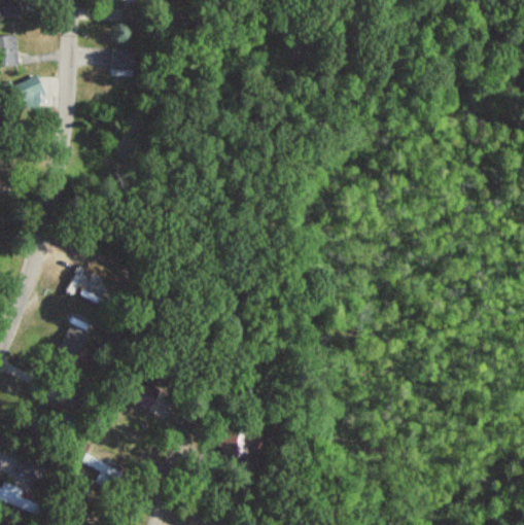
[(0,34),(0,67),(19,67),(19,34),(0,34)]
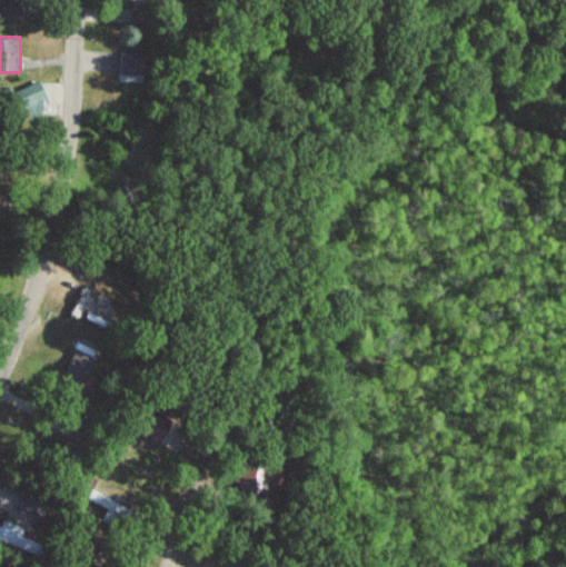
[(148,51),(121,51),(121,81),(148,81),(148,51)]
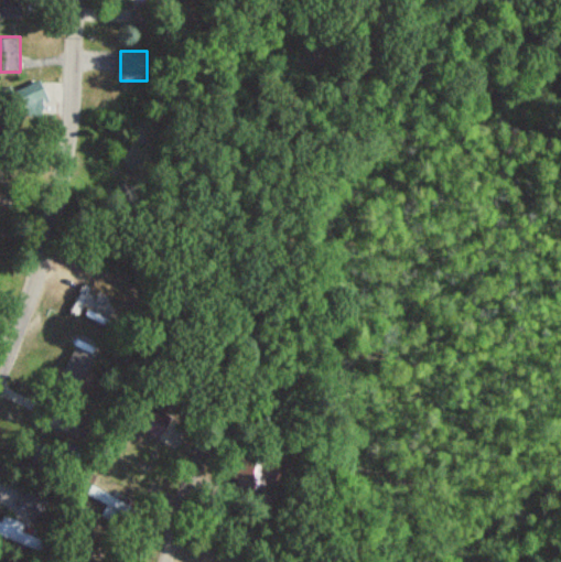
[(152,457),(137,443),(125,456),(140,471),(152,457)]
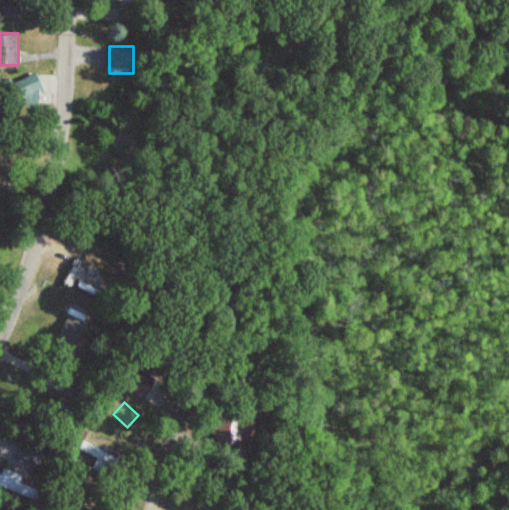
[(253,420),(238,420),(237,432),(252,432),(253,420)]
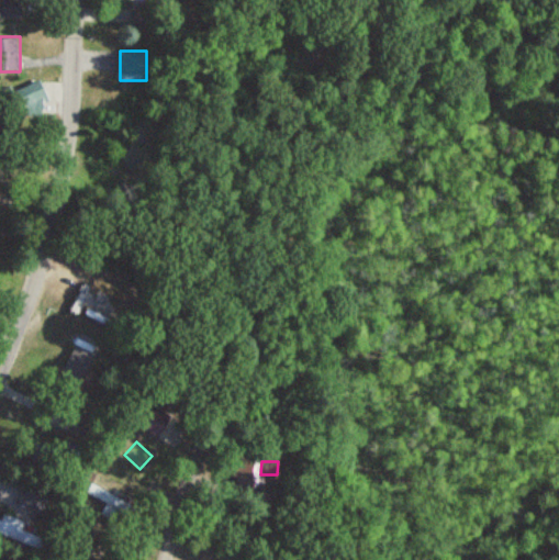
[(47,492),(29,484),(21,504),(41,511),(47,492)]
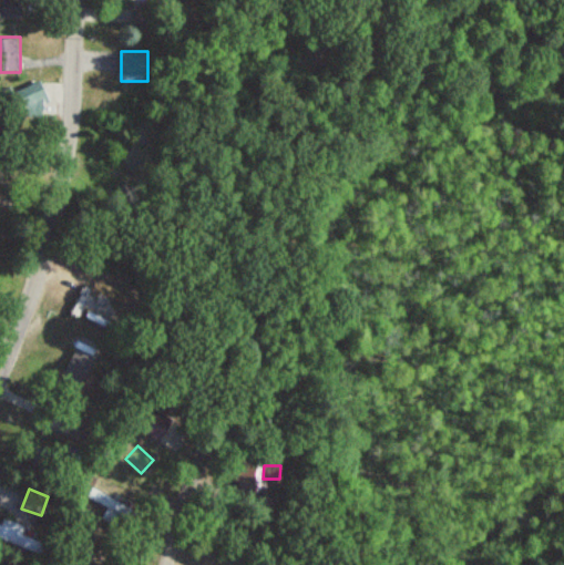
[(29,527),(1,516),(0,520),(0,538),(21,547),(29,527)]
